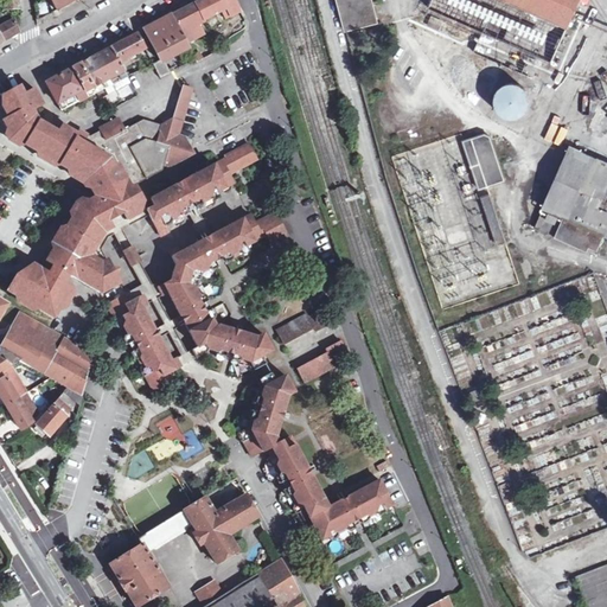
[(18,0),(6,0),(8,12),(20,11),(18,0)]
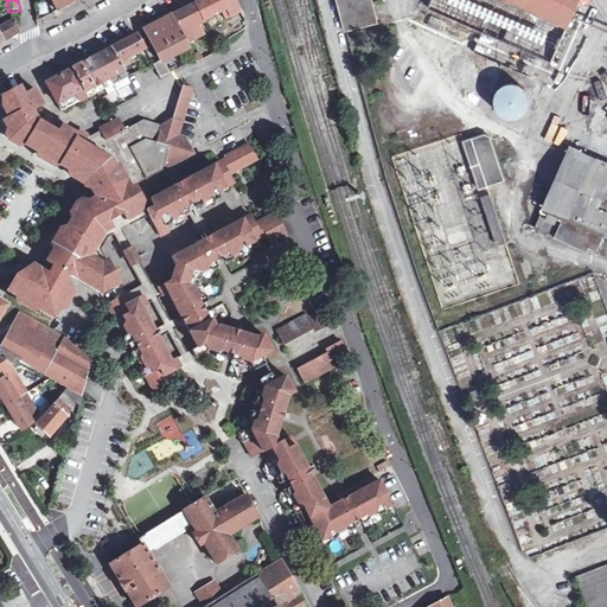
[(52,0),(58,13),(71,6),(81,1),(80,0),(52,0)]
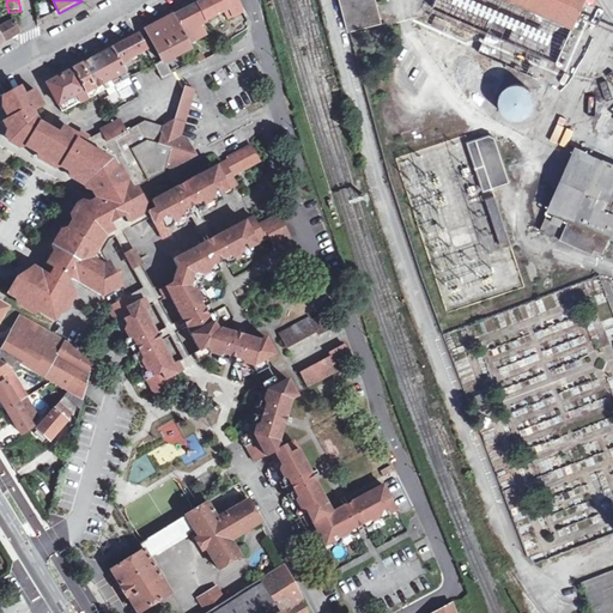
[(244,11),(238,0),(204,0),(186,10),(177,14),(192,43),(208,34),(201,20),(207,17),(208,18),(226,8),(231,17),(244,11)]
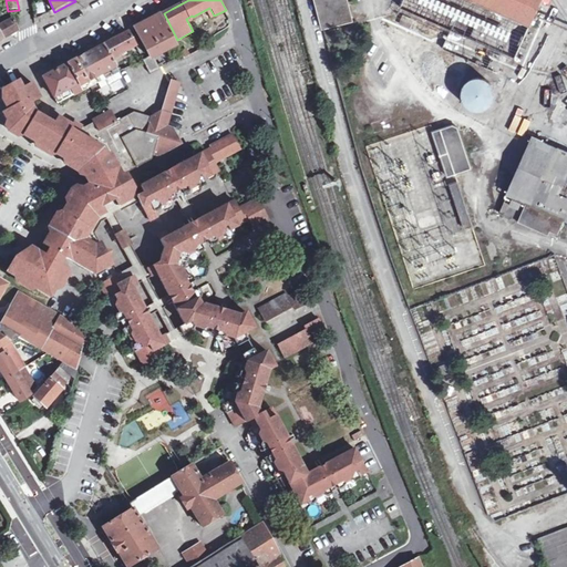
[(313,0),(321,26),(350,18),(346,0),(313,0)]
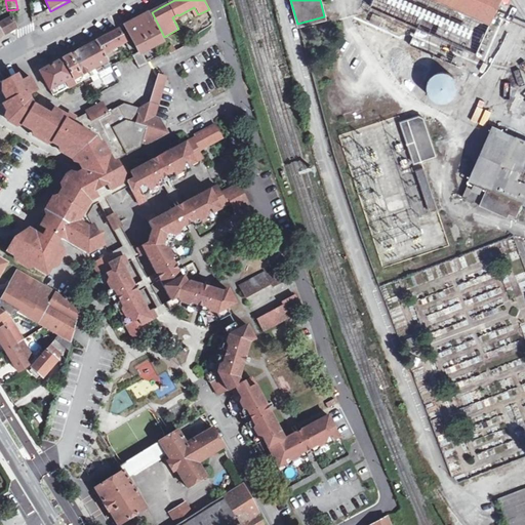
[(373,0),(370,7),(414,27),(457,46),(475,53),(495,7),(498,0),(373,0)]
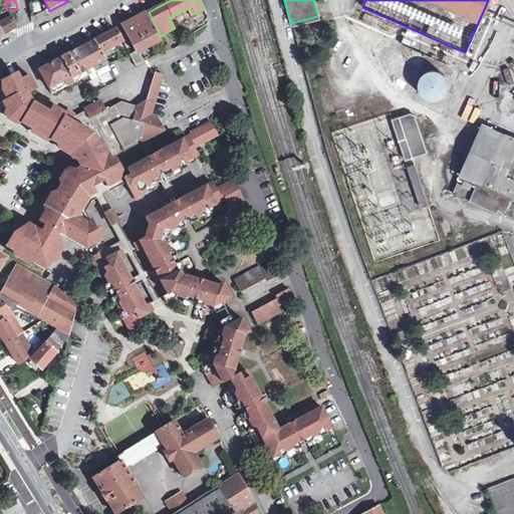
[(145,14),(138,18),(151,44),(162,38),(161,36),(149,12),(145,14)]
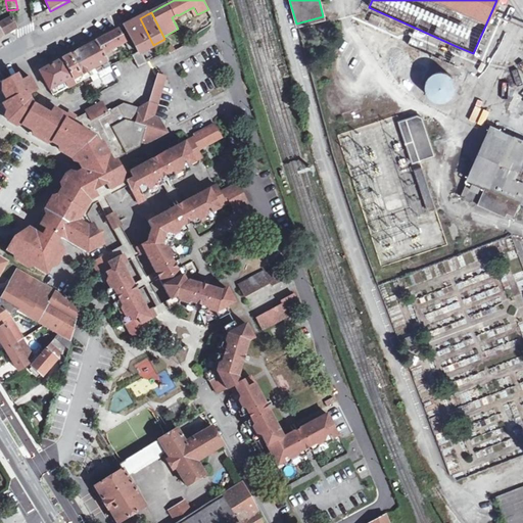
[(135,21),(127,26),(139,51),(135,53),(140,65),(146,61),(141,51),(153,45),(140,18),(135,21)]
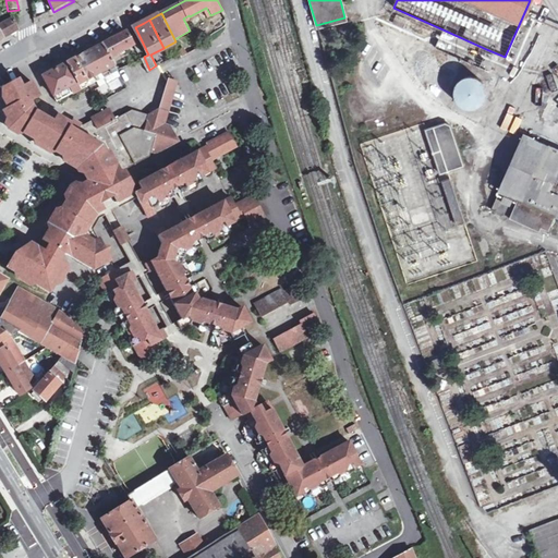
[(0,43),(14,35),(17,33),(12,22),(0,28),(0,43)]
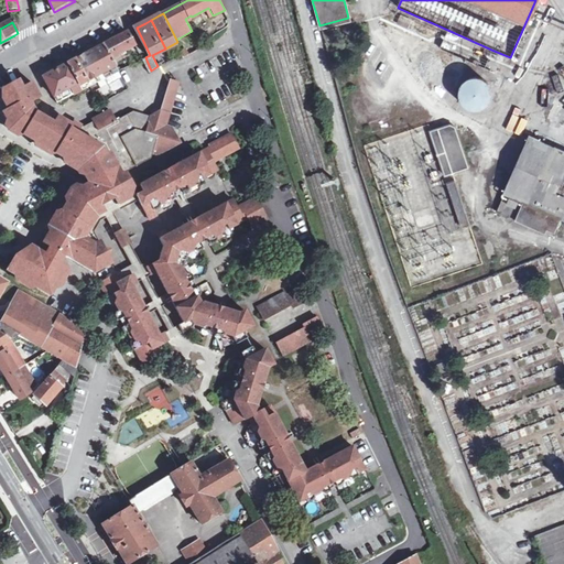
[(491,50),(445,29),(437,45),(485,65),(491,50)]
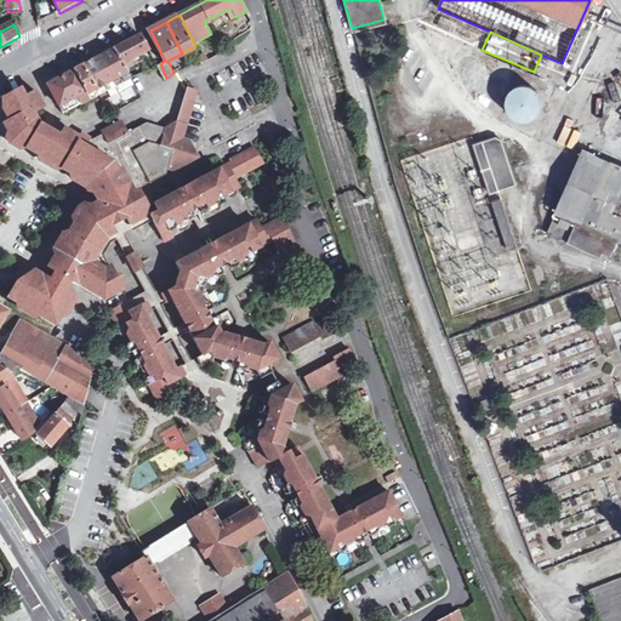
[(134,39),(117,47),(124,62),(151,49),(144,34),(134,39)]
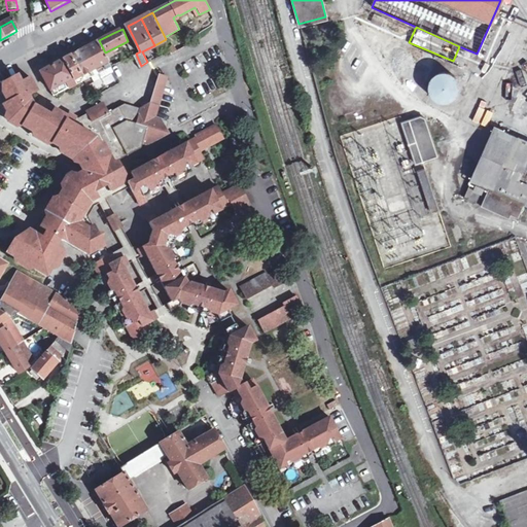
[(88,46),(85,47),(96,68),(109,61),(105,53),(99,40),(88,46)]
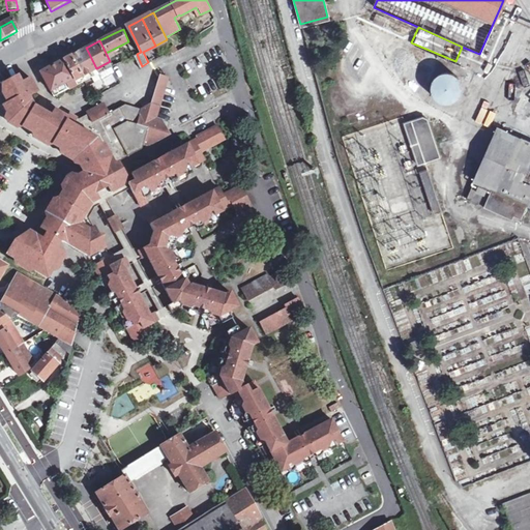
[(70,56),(66,58),(76,76),(77,79),(96,68),(86,48),(70,56)]
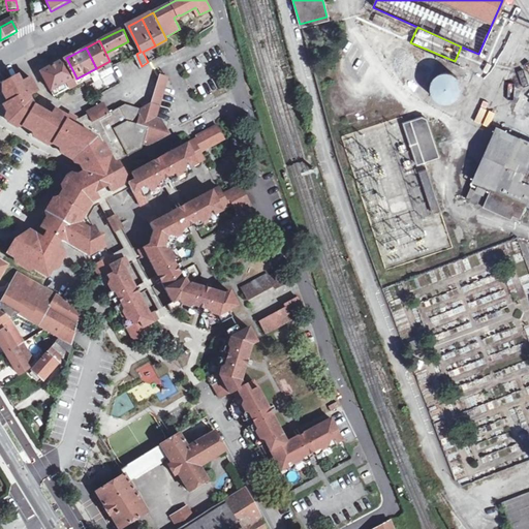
[(57,63),(42,70),(53,89),(75,75),(66,58),(57,63)]
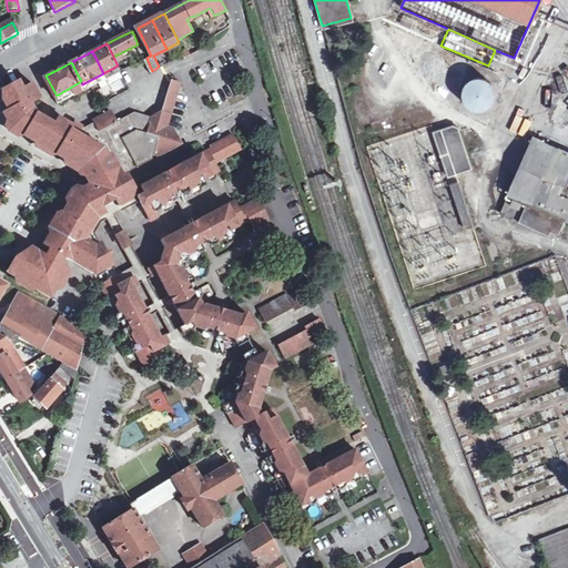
[(507,72),(501,70),(495,84),(500,88),(507,72)]
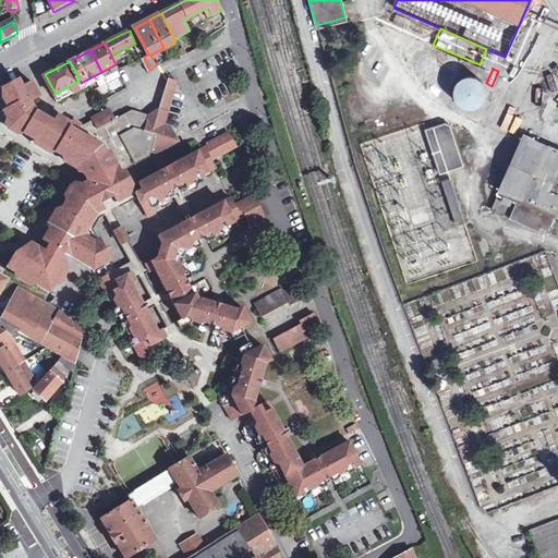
[(178,79),(169,75),(166,84),(176,87),(178,79)]
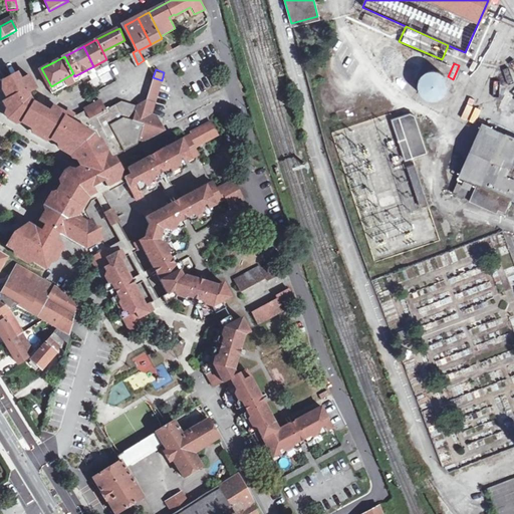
[(448,90),(448,84),(446,79),(443,75),(438,72),(433,70),(428,71),(423,73),(419,76),(416,81),(415,86),(416,91),(418,96),(422,100),(427,102),(432,103),(438,102),(442,99),(446,95),(448,90)]
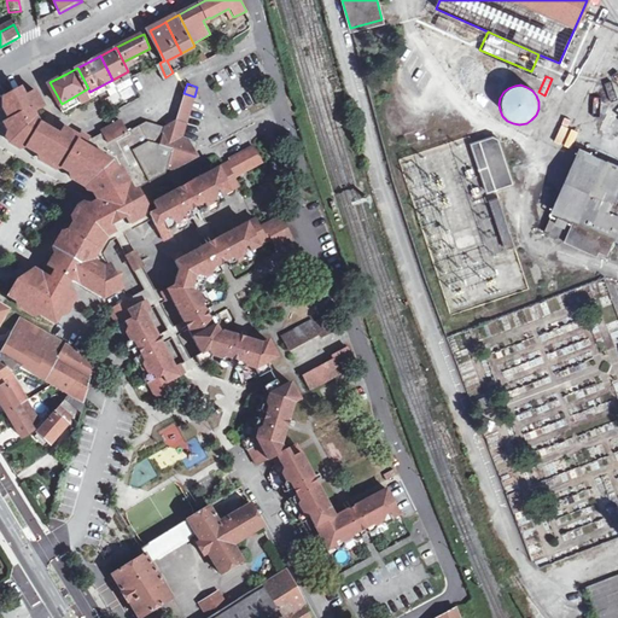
[(12,286),(7,293),(54,321),(73,289),(65,285),(69,277),(101,298),(122,286),(109,262),(104,264),(92,257),(105,234),(150,210),(138,187),(167,170),(169,165),(173,167),(199,153),(193,144),(190,136),(181,134),(167,129),(167,126),(149,118),(128,128),(122,117),(101,127),(103,129),(94,134),(97,135),(93,136),(82,130),(81,134),(65,126),(62,132),(41,121),(35,110),(46,104),(38,88),(6,105),(9,110),(12,115),(19,129),(48,147),(60,155),(76,164),(95,176),(109,200),(86,214),(70,240),(53,268),(56,270),(51,278),(42,273),(34,268),(25,281),(18,278),(12,286)]
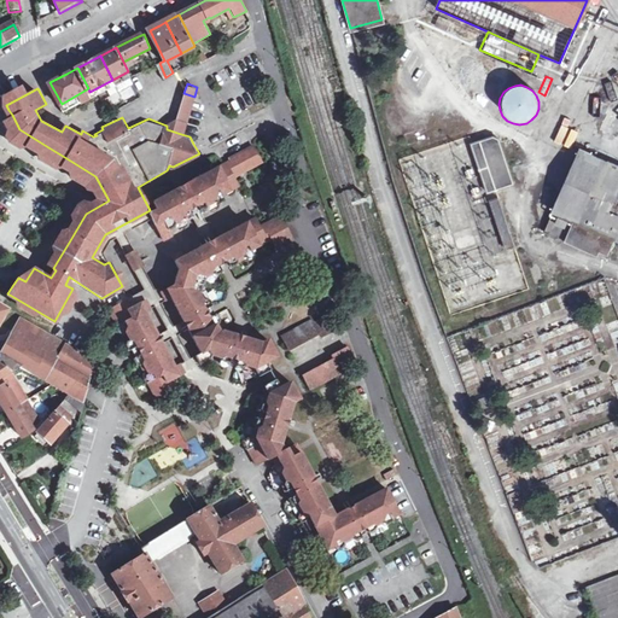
[(181,134),(194,97),(184,93),(175,121),(167,126),(167,129),(181,134)]
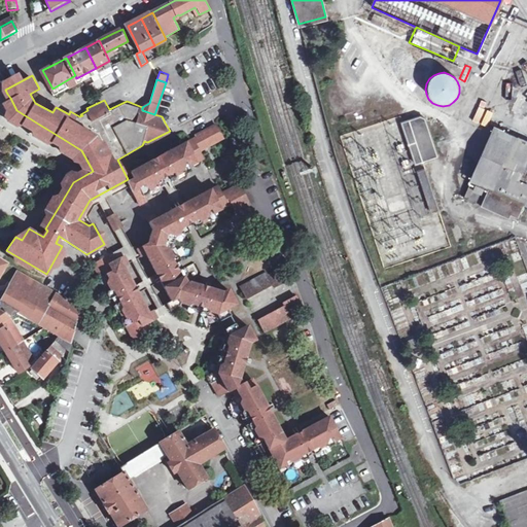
[(521,91),(513,109),(526,115),(526,91),(526,93),(521,91)]
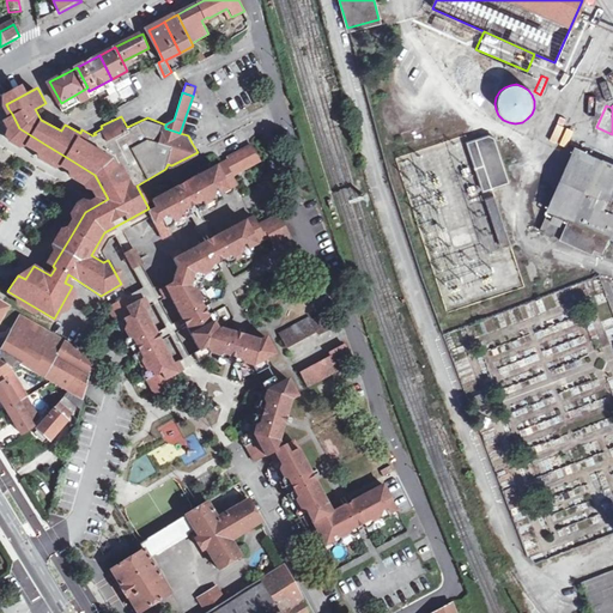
[(19,128),(12,114),(6,117),(14,133),(91,178),(99,195),(82,206),(42,271),(50,275),(55,268),(53,266),(70,238),(85,212),(108,199),(95,175),(76,163),(60,153),(48,146),(19,128)]
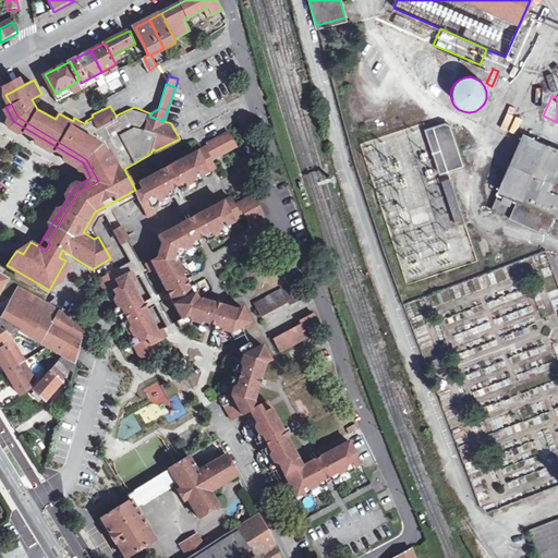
[(444,121),(426,128),(440,170),(462,164),(450,125),(444,121)]
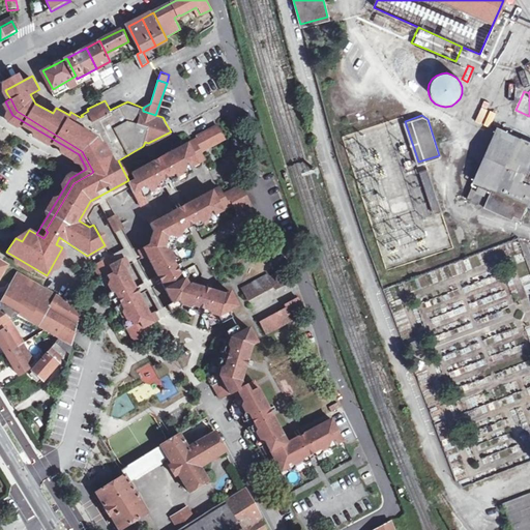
[(218,122),(198,134),(199,135),(206,147),(227,137),(218,122)]
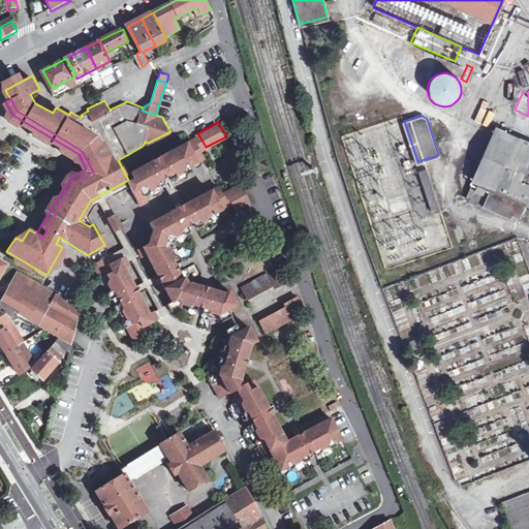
[(497,126),(465,196),(512,217),(514,215),(519,217),(525,204),(528,205),(528,137),(521,134),(520,136),(497,126)]
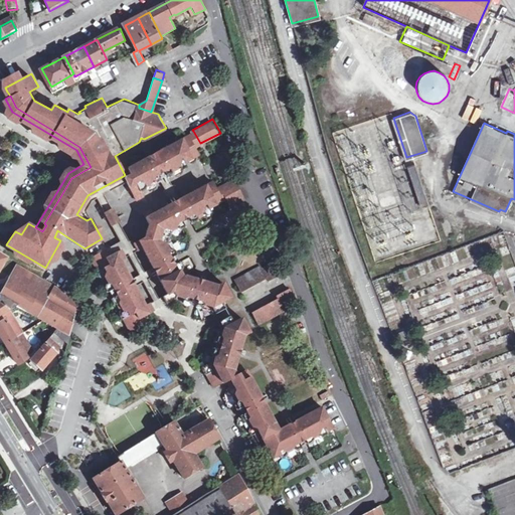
[(193,131),(189,134),(195,145),(200,143),(193,131)]
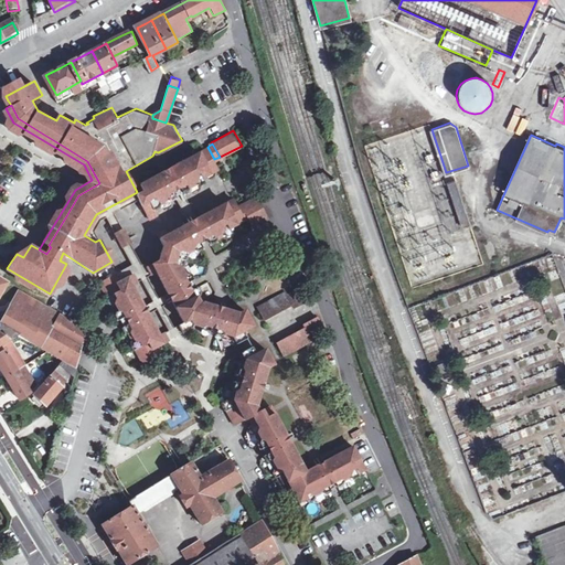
[(208,147),(170,167),(184,192),(190,190),(191,185),(198,182),(201,183),(208,180),(205,177),(220,168),(214,159),(208,147)]
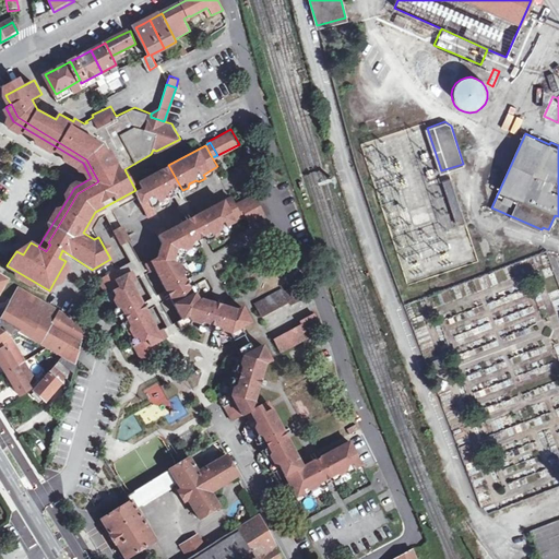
[(162,168),(140,180),(142,186),(135,190),(138,193),(149,215),(156,211),(153,206),(158,203),(159,200),(167,195),(170,198),(176,194),(162,168)]
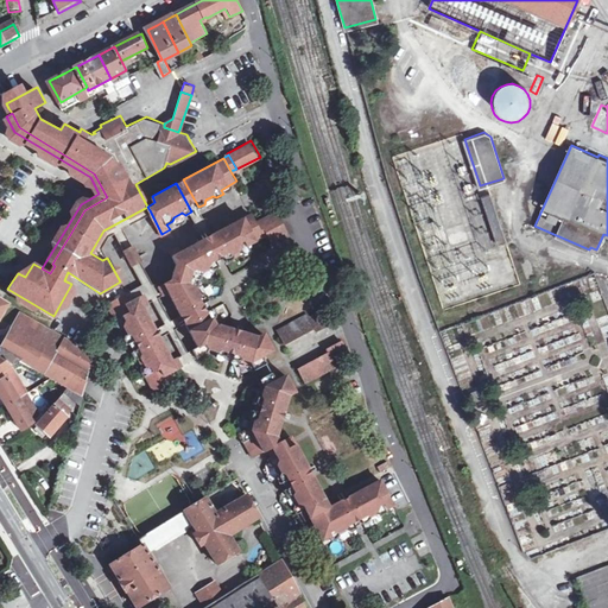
[(489,195),(483,197),(498,242),(505,240),(489,195)]
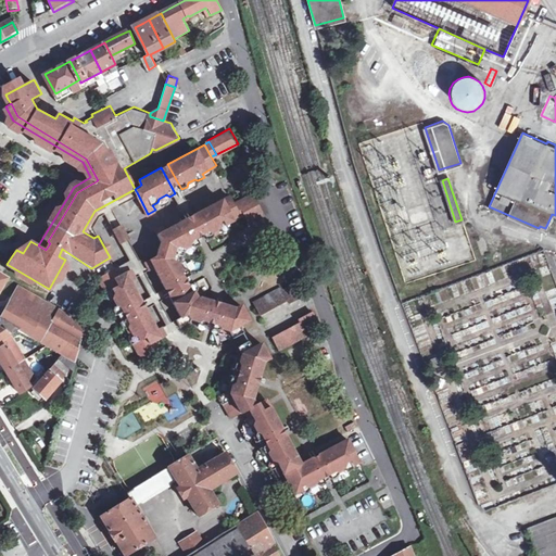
[(137,192),(135,189),(95,211),(83,231),(93,238),(98,236),(91,224),(98,214),(137,192)]
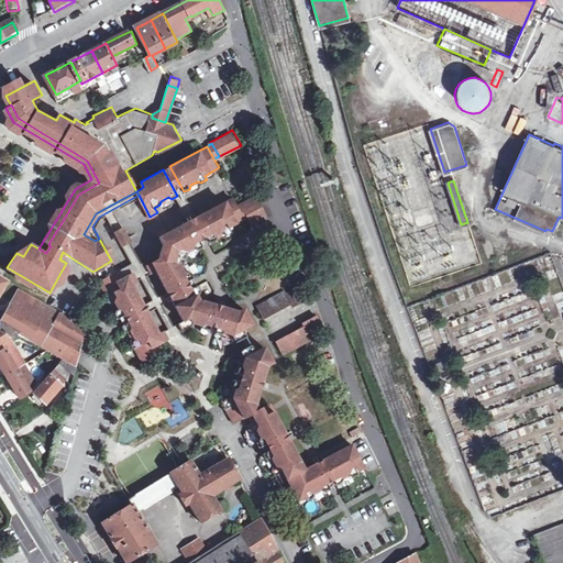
[(184,191),(177,196),(189,218),(196,214),(184,191)]
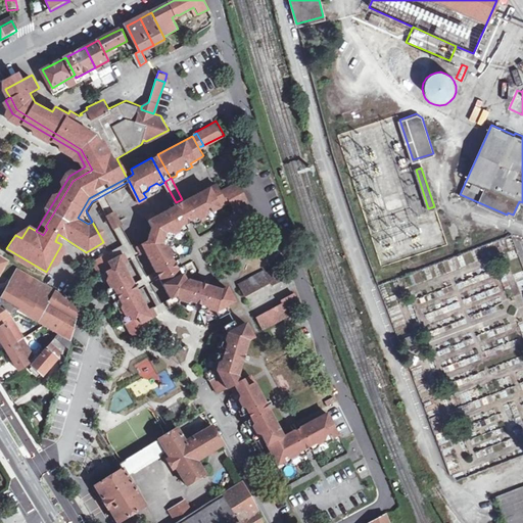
[(236,179),(224,186),(231,198),(236,206),(248,199),(236,179)]
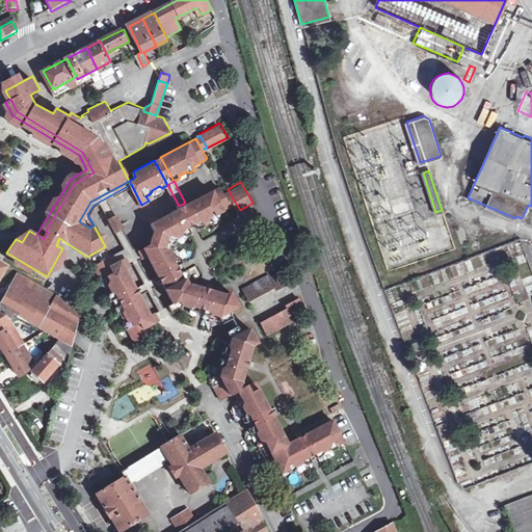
[(220,184),(185,203),(198,228),(204,224),(205,220),(211,217),(214,218),(219,215),(217,212),(231,204),(224,191),(220,184)]
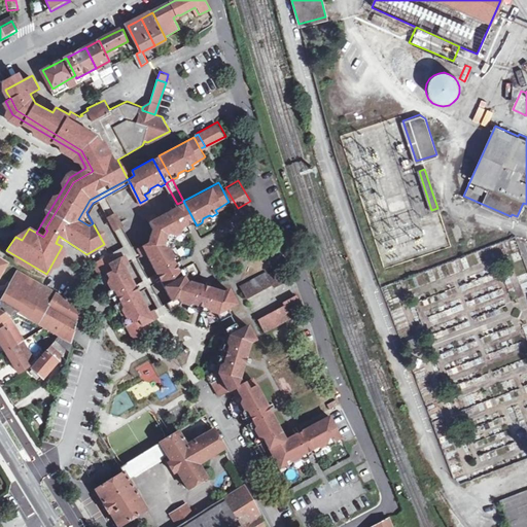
[(233,200),(225,187),(222,189),(229,202),(233,200)]
